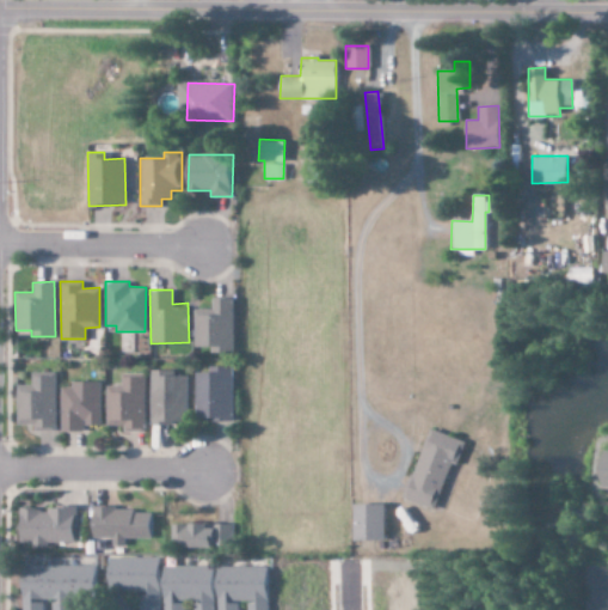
[(194,309),(194,347),(210,347),(210,353),(234,352),(233,298),(212,298),(212,309),(194,309)]
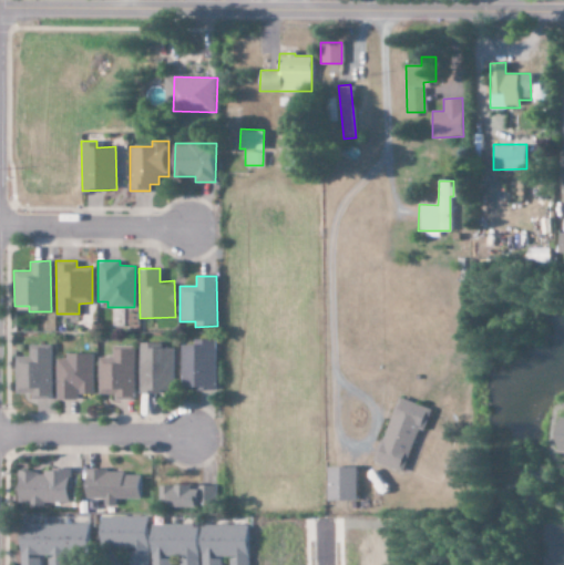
[(181,345),(182,388),(217,388),(216,339),(197,339),(197,345),(181,345)]
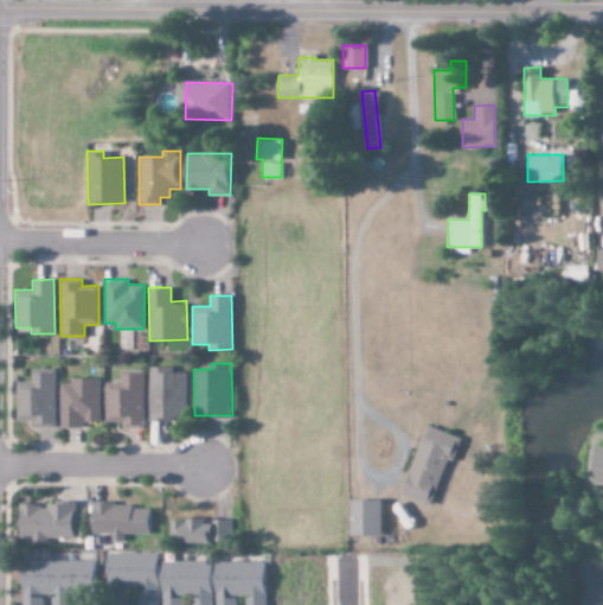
[(149,420),(186,420),(186,373),(168,373),(168,367),(148,367),(149,420)]
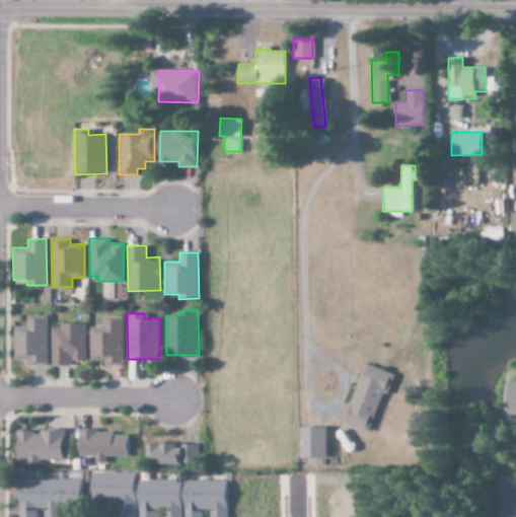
[(14,325),(14,360),(29,359),(29,365),(48,364),(46,315),(26,315),(26,325),(14,325)]
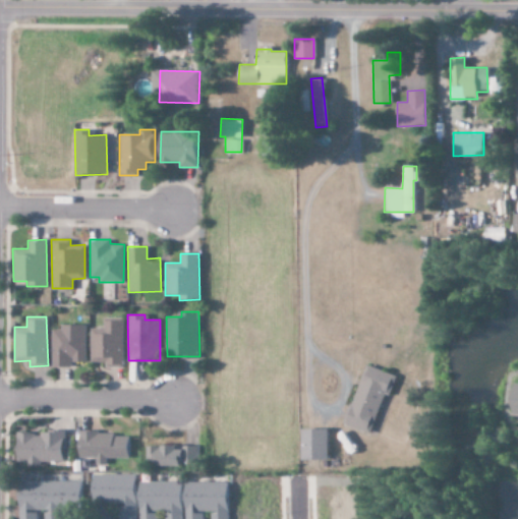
[(123,316),(103,316),(103,328),(91,328),(90,362),(103,362),(103,366),(123,366),(123,316)]
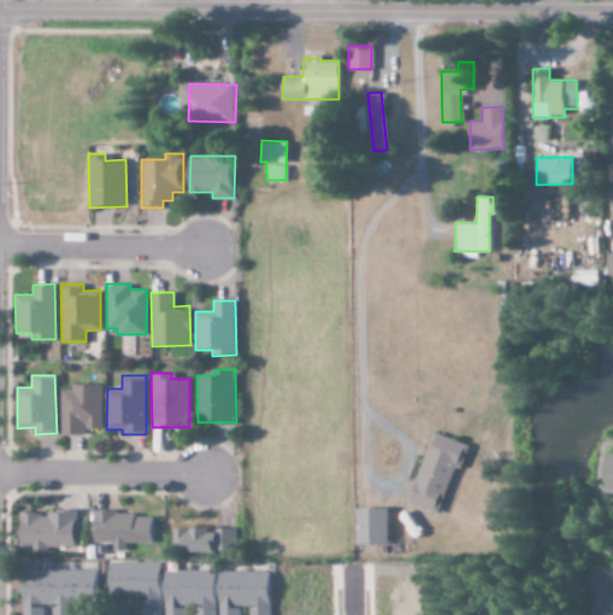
[(101,385),(72,385),(72,390),(62,390),(60,434),(84,435),(84,428),(101,429),(101,385)]
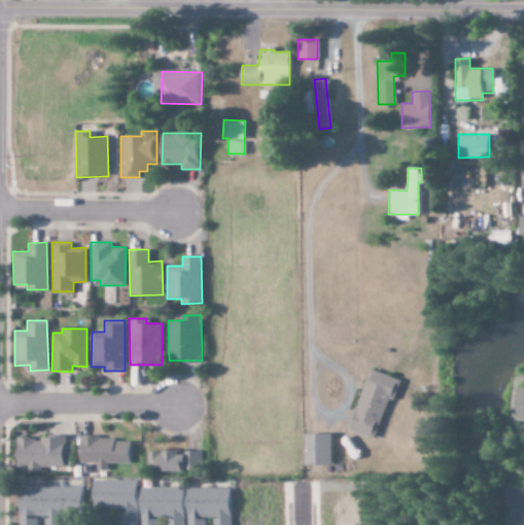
[(347,429),(374,438),(384,408),(389,409),(399,379),(368,369),(347,429)]
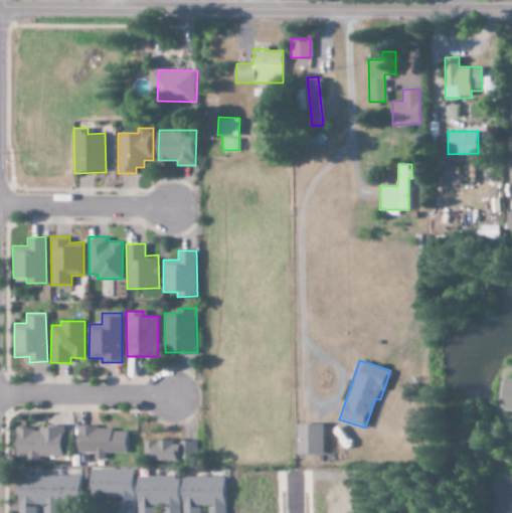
[(511,410),(511,378),(499,378),(500,411),(511,410)]
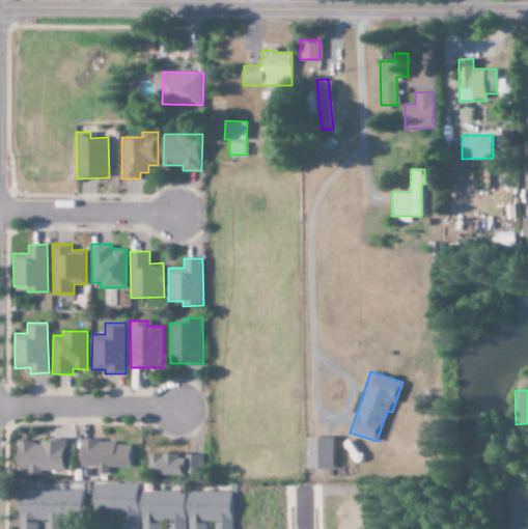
[(308,469),(335,468),(334,437),(307,437),(308,469)]
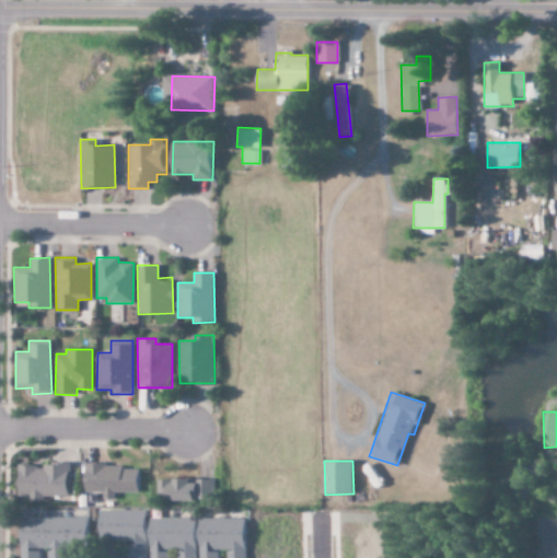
[(69,463),(43,463),(43,465),(19,465),(19,498),(43,498),(43,496),(68,496),(69,463)]
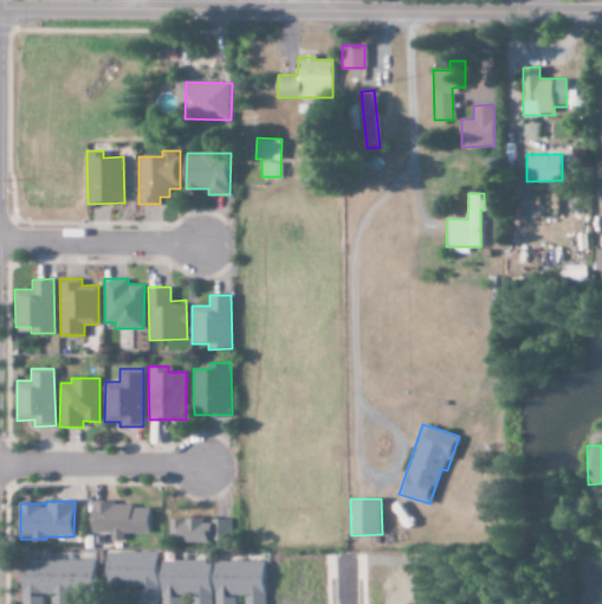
[(110,532),(110,540),(123,540),(123,532),(149,533),(149,503),(92,502),(91,532),(110,532)]
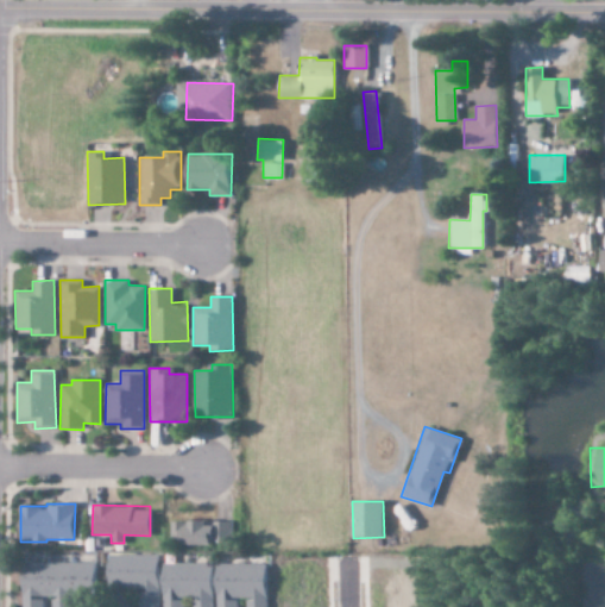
[(231,520),(169,521),(169,545),(232,544),(231,520)]
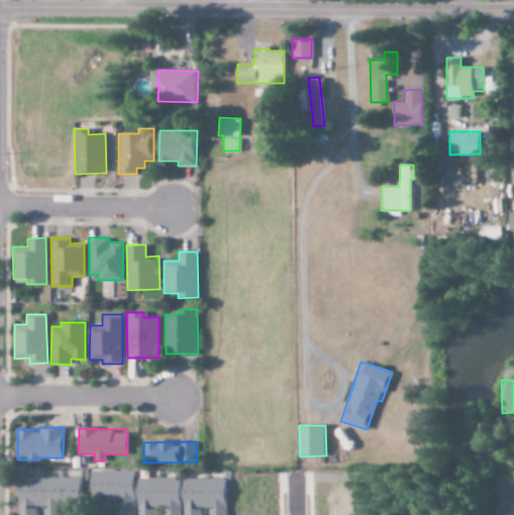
[(132,514),(133,471),(92,470),(91,497),(116,498),(115,514),(132,514)]
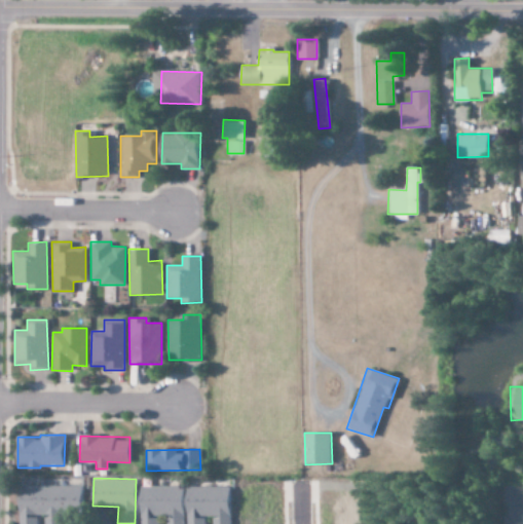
[(80,485),(17,484),(17,523),(35,523),(35,514),(43,514),(42,523),(61,523),(61,514),(80,514),(80,485)]
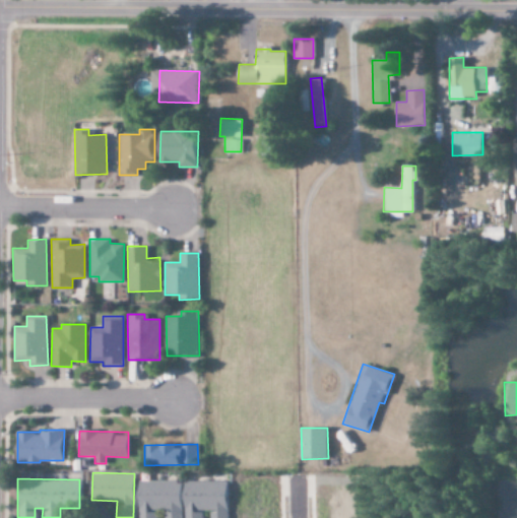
[(137,517),(153,517),(154,507),(163,507),(162,517),(179,517),(180,479),(137,480),(137,517)]
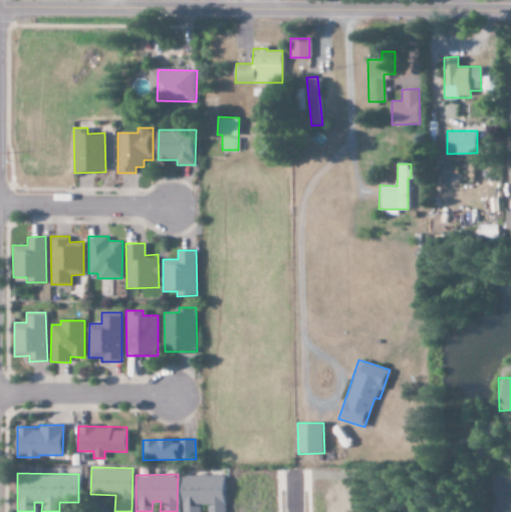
[(198,511),(199,503),(207,503),(206,511),(224,511),(225,475),(182,475),(181,511),(198,511)]
